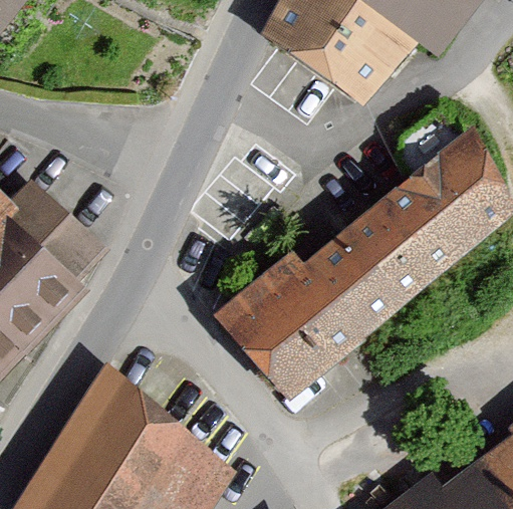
[(0,20),(17,0),(0,0),(0,20)]
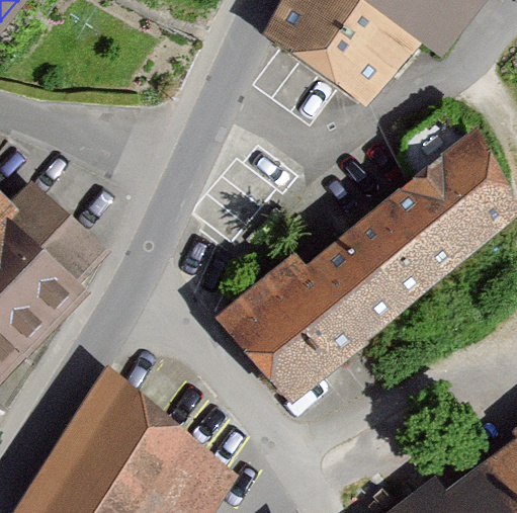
[(279,0),(261,36),(363,118),(418,46),(438,62),(484,0),(279,0)]
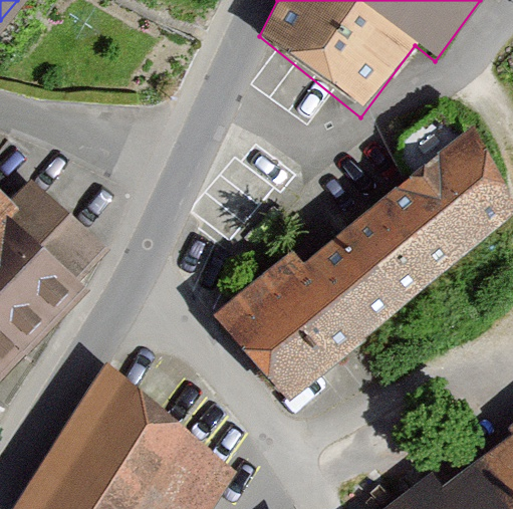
[(469,122),(213,314),(284,406),(512,215),(469,122)]
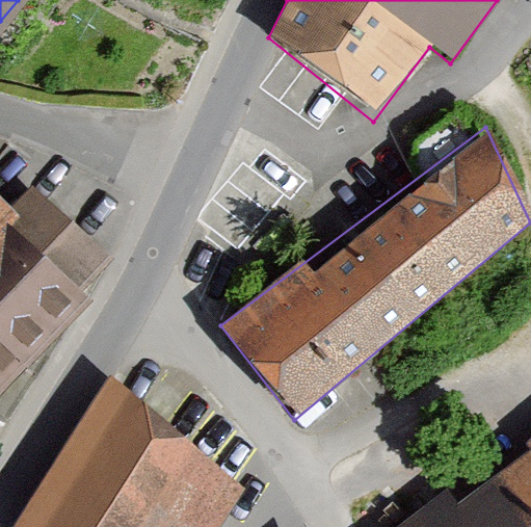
[(0,388),(91,296),(81,286),(112,254),(34,178),(12,199),(0,186),(0,388)]
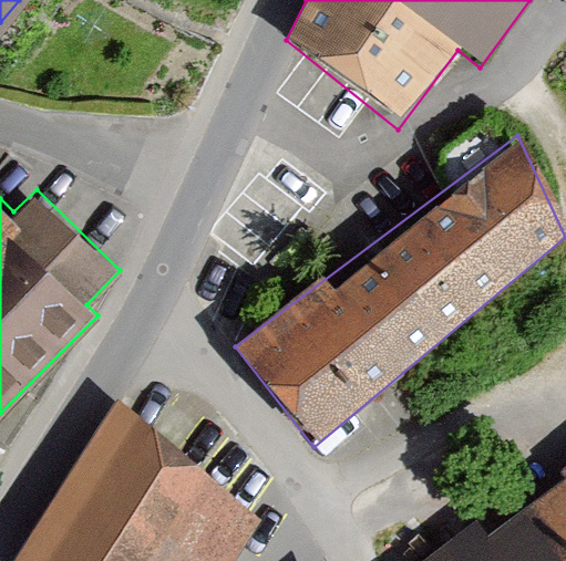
[(229,560),(263,511),(111,412),(12,560),(229,560)]
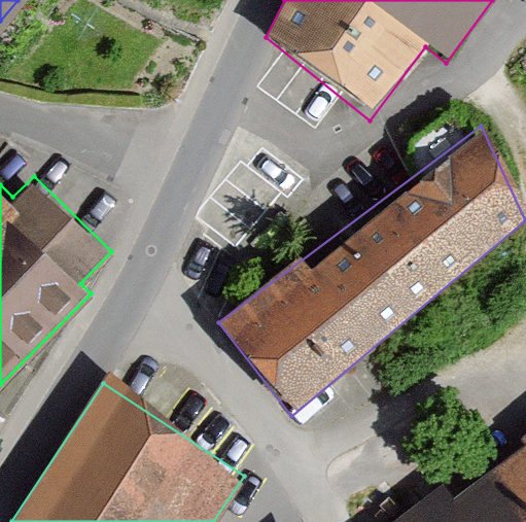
[(525,521),(525,421),(404,521),(525,521)]
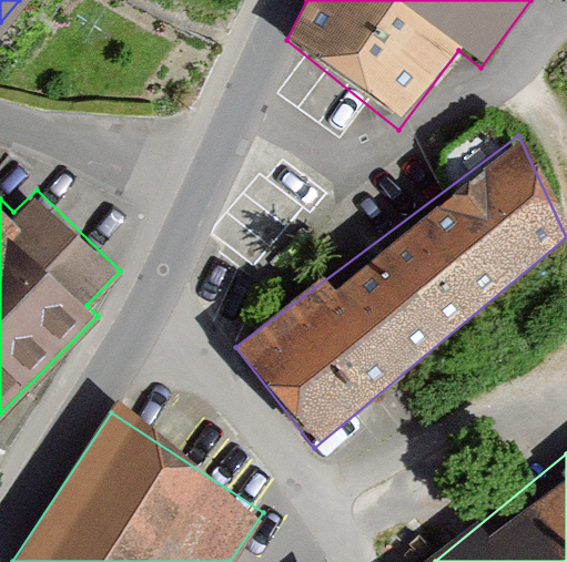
All buildings are outlined.
